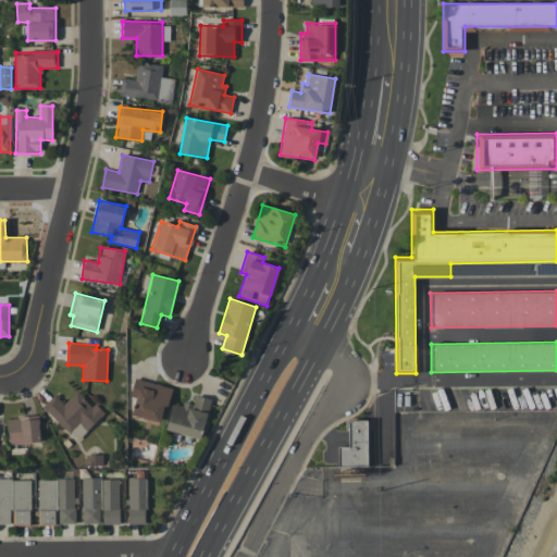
[(131,395),(136,396),(132,418),(162,423),(170,386),(134,380),(131,395)]
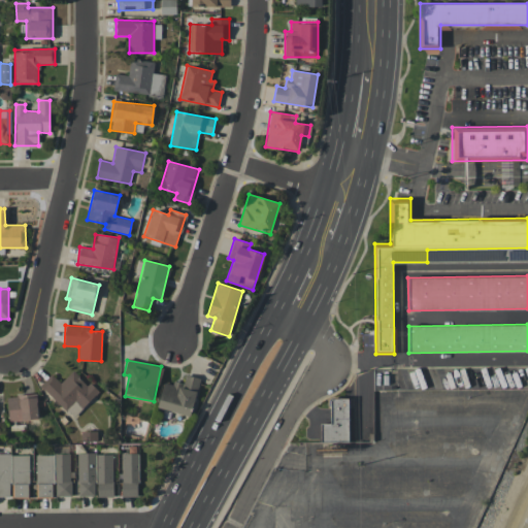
[(51,373),(39,385),(72,418),(97,393),(73,369),(60,383),(51,373)]
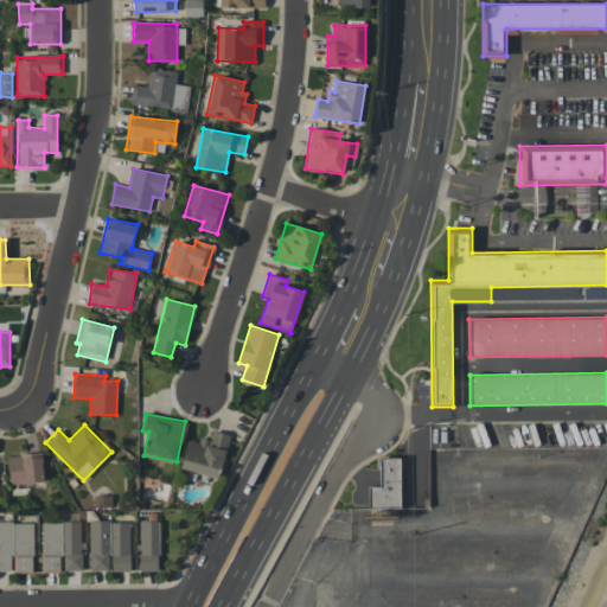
[(230,435),(212,430),(210,441),(199,439),(198,442),(189,440),(180,468),(218,479),(230,435)]
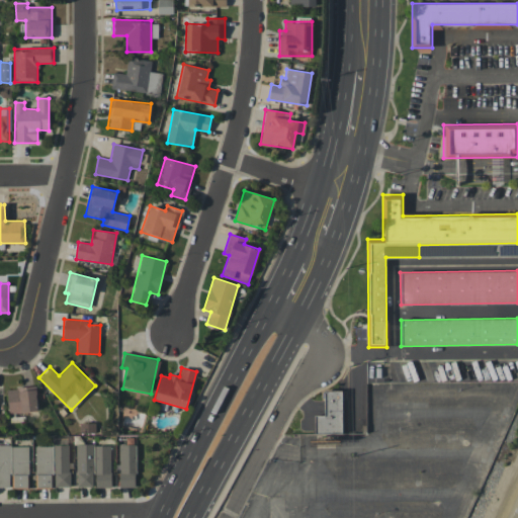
[(6,390),(9,414),(37,411),(34,386),(6,390)]
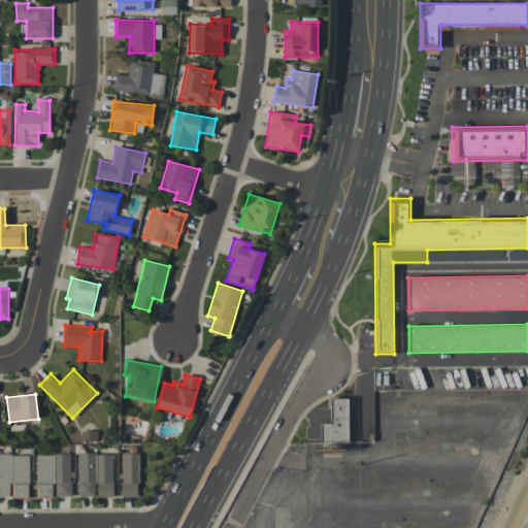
[(348,441),(320,441),(320,423),(330,423),(329,398),(348,397),(348,441)]
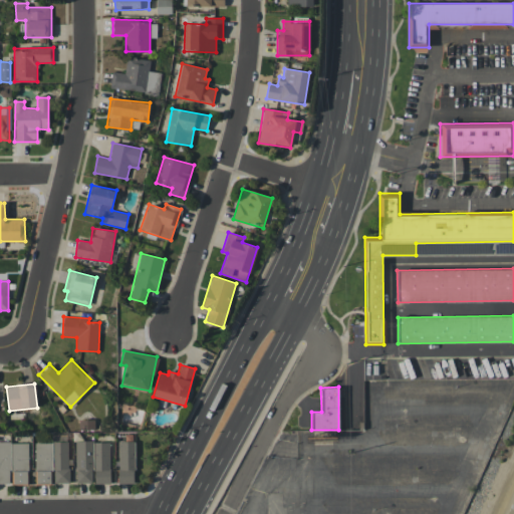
[(28,443),(0,441),(0,483),(11,484),(27,485),(28,443)]
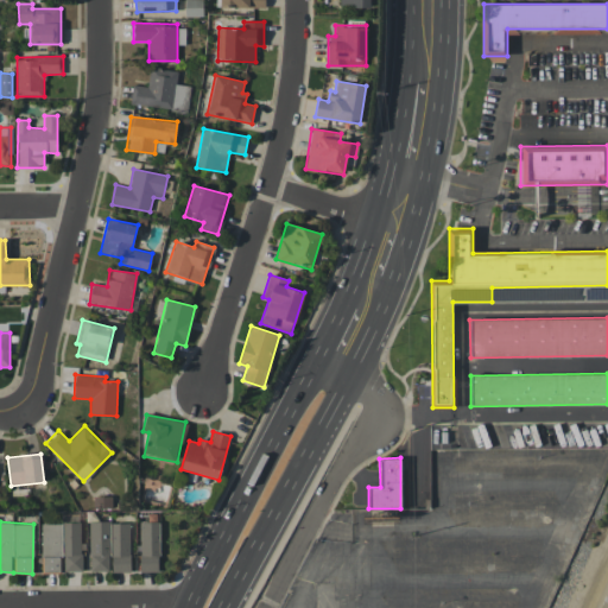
[(130,571),(130,521),(89,523),(89,571),(111,570),(111,572),(130,571)]
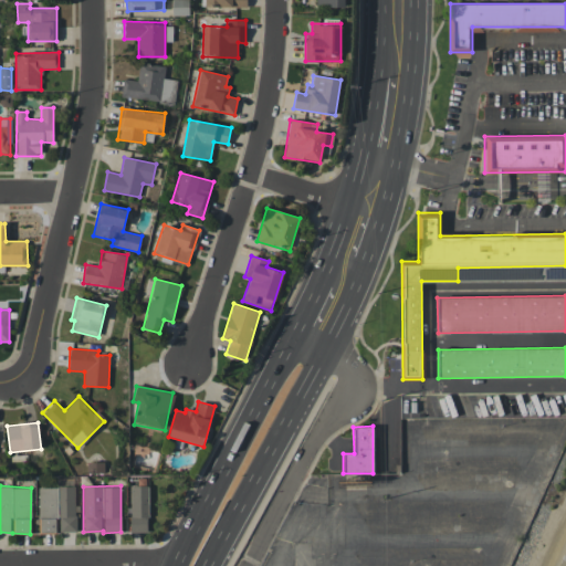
[(130,485),(129,532),(147,532),(148,486),(130,485)]
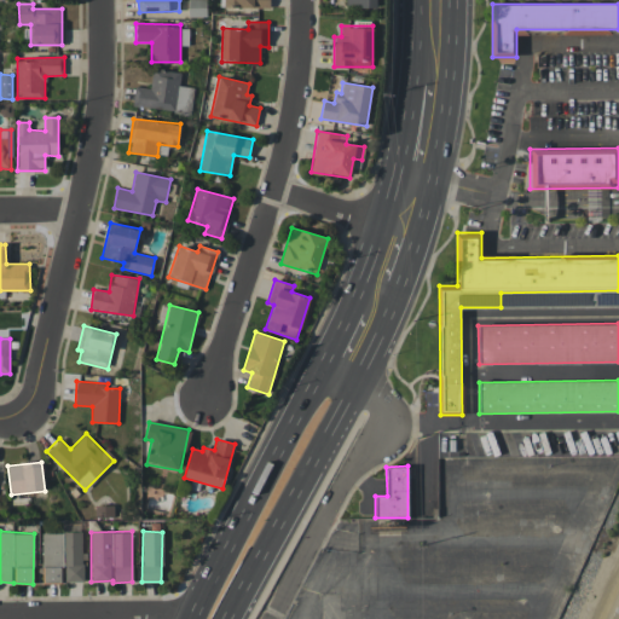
[(41,533),(42,583),(63,583),(63,582),(82,582),(82,532),(41,533)]
